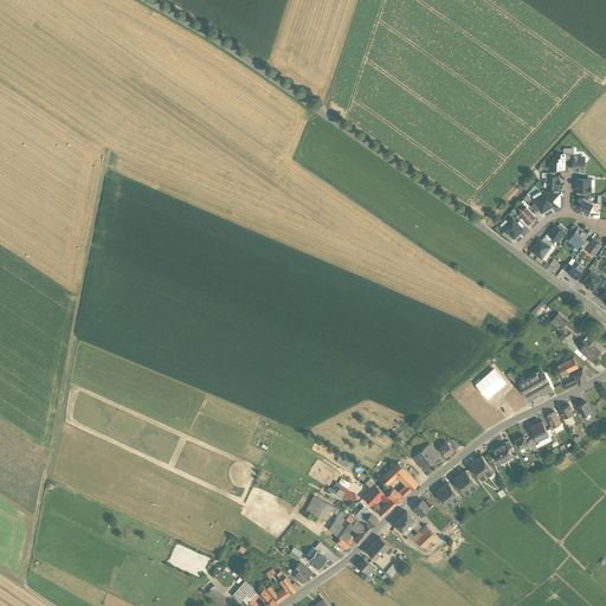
[(549,169),(565,169),(565,161),(565,154),(556,154),(556,159),(553,159),(553,162),(549,162),(549,169)]
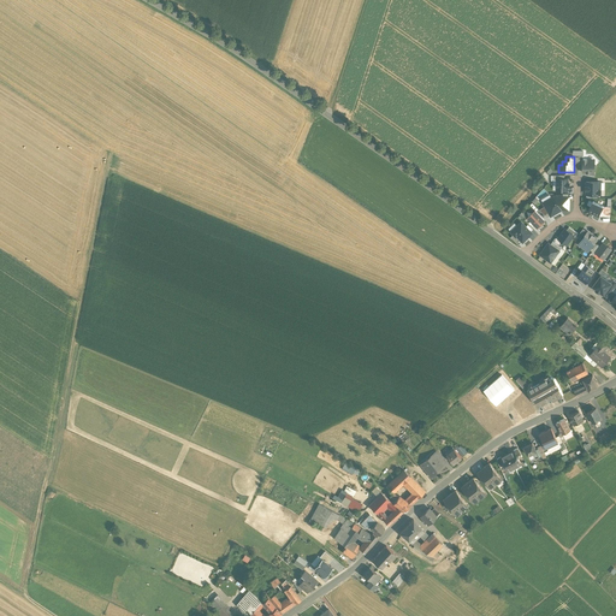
[(596,165),(592,161),(587,161),(587,159),(584,159),(582,164),(582,172),(590,172),(590,175),(594,175),(594,167),(596,165)]
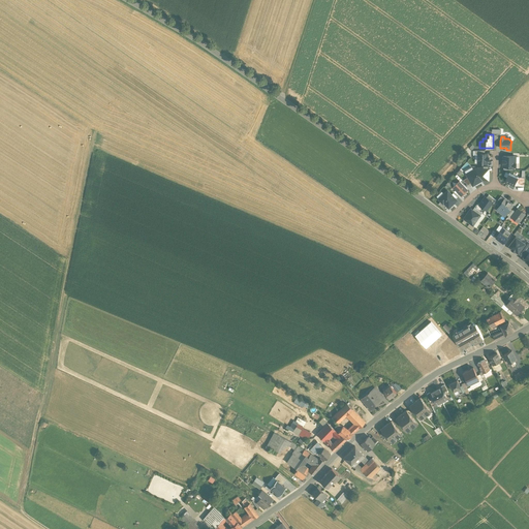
[(485,154),(478,154),(478,163),(489,163),(489,154),(485,154)]
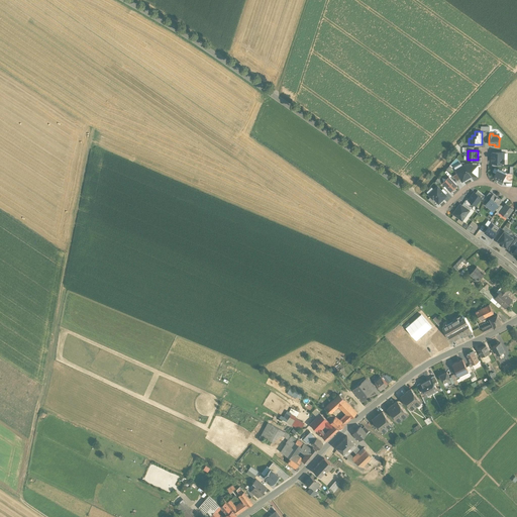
[(504,153),(492,152),(492,163),(501,163),(504,163),(504,153)]
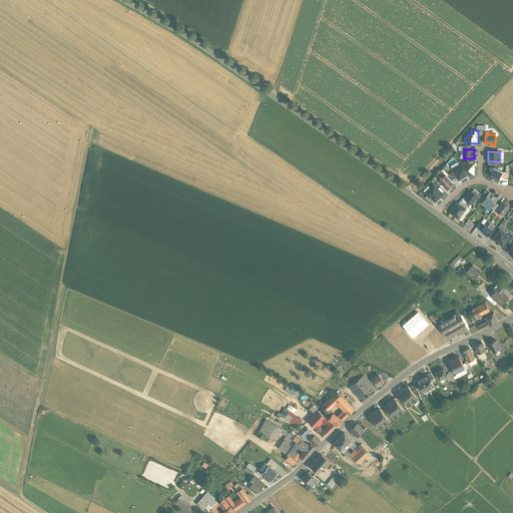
[(474,164),(460,164),(452,168),(458,179),(459,179),(468,174),(473,174),(474,164)]
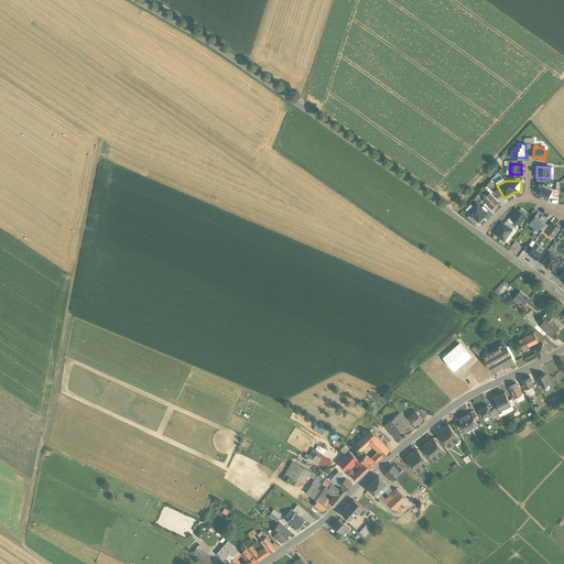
[(548,197),(552,188),(543,185),(540,193),(548,197)]
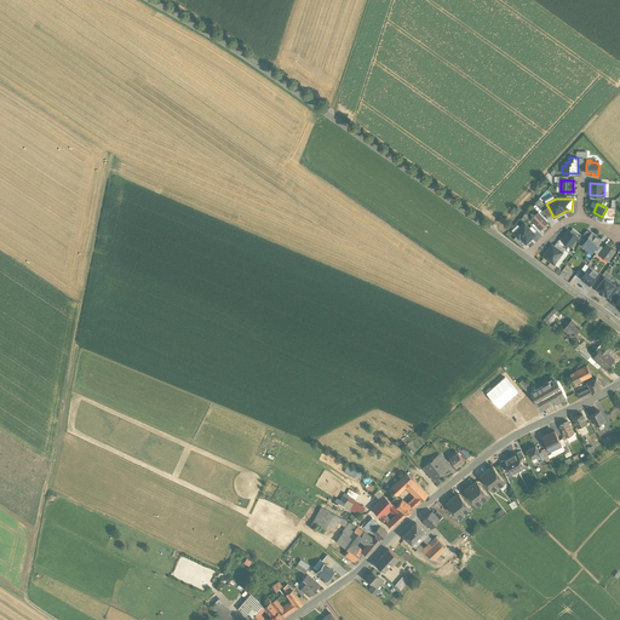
[(549,207),(543,211),(550,219),(554,217),(549,207)]
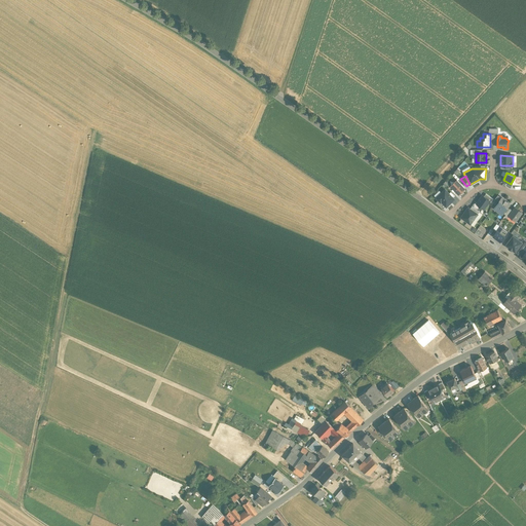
[(521,185),(522,177),(515,176),(511,184),(513,185),(521,185)]
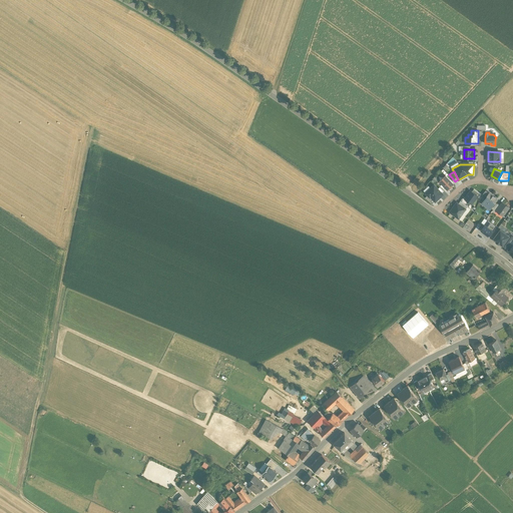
[(440,181),(447,190),(454,184),(446,175),(440,181)]
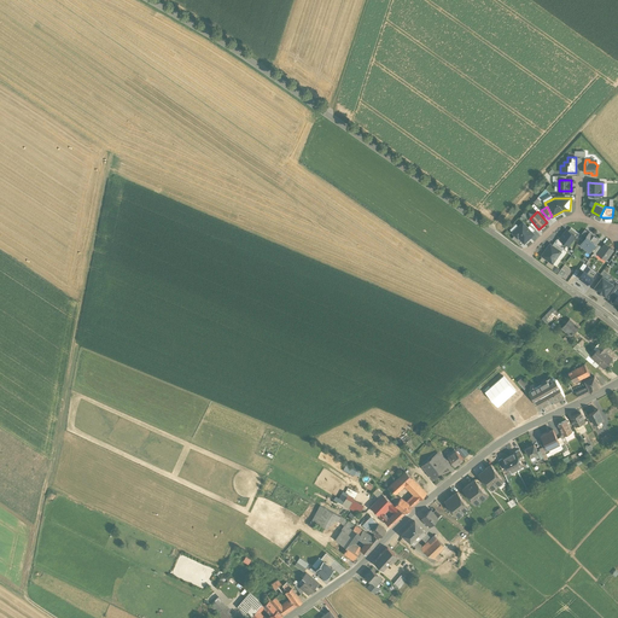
[(524,243),(534,234),(523,223),(513,232),(516,234),(524,243)]
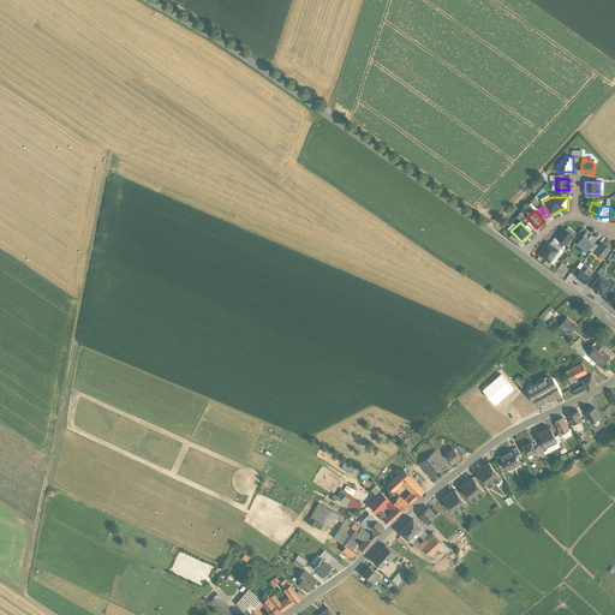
[(566,244),(573,234),(566,230),(565,228),(557,238),(566,244)]
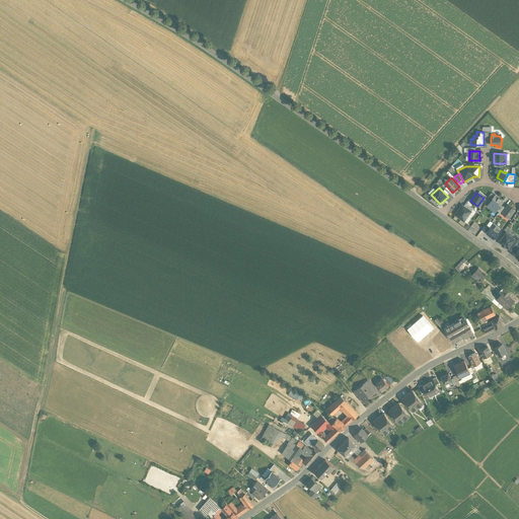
[(491,203),(496,196),(492,193),(487,200),(491,203)]
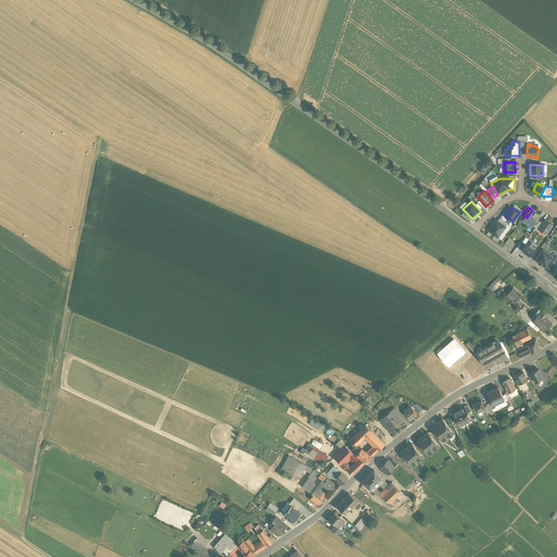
[(540,215),(532,210),(527,218),(523,221),(531,227),(533,225),(537,220),(540,215)]
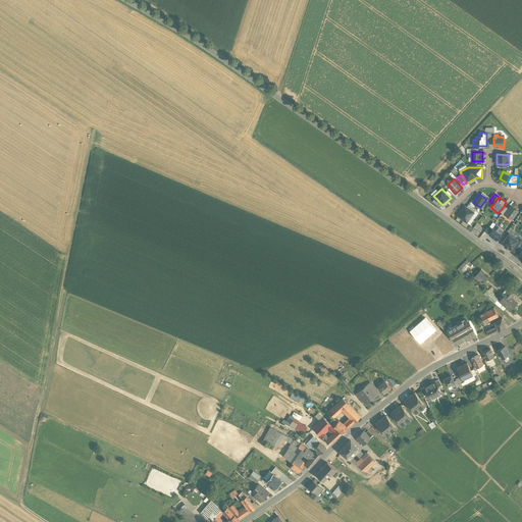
[(439,207),(442,205),(435,198),(432,201),(439,207)]
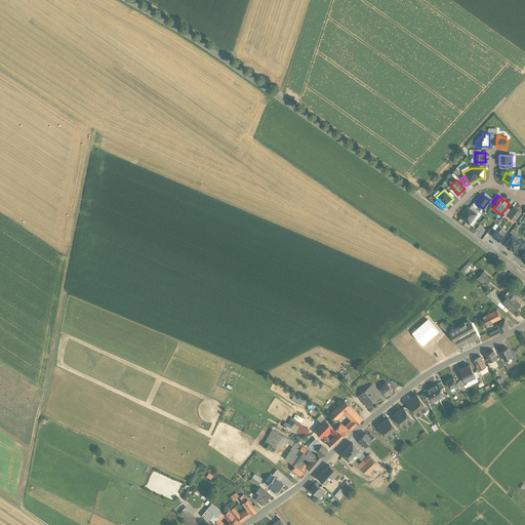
[(470,224),(477,214),(470,208),(468,207),(460,217),(470,224)]
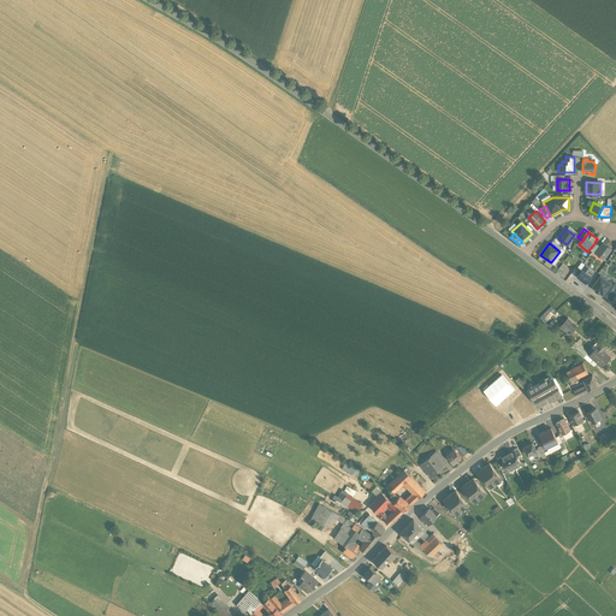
[(611,249),(603,243),(594,255),(603,261),(611,249)]
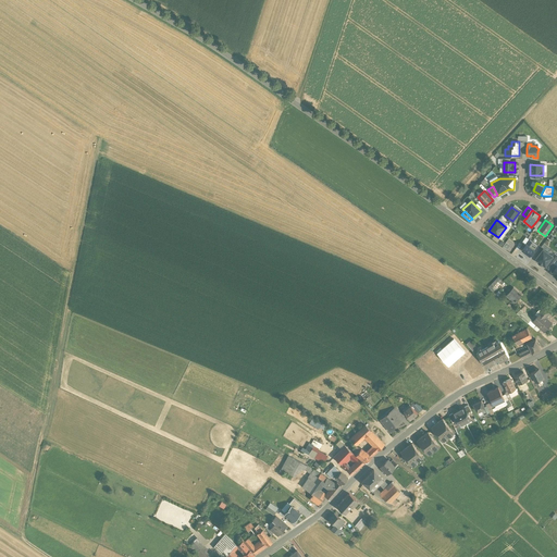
[(529,246),(527,244),(525,245),(524,247),(522,250),(530,256),(534,249),(529,246)]
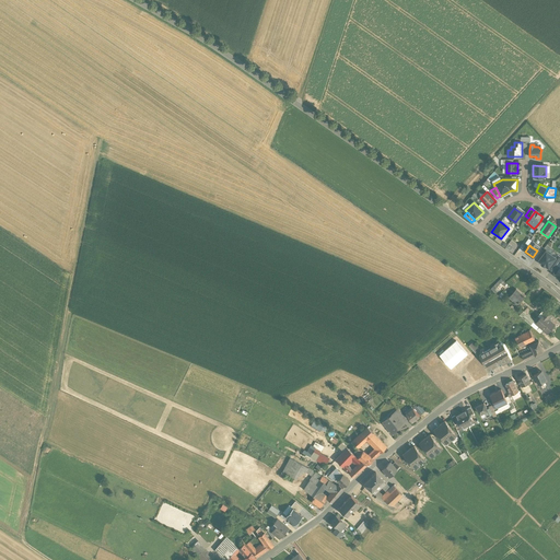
[(556,258),(547,251),(539,260),(549,268),(556,258)]
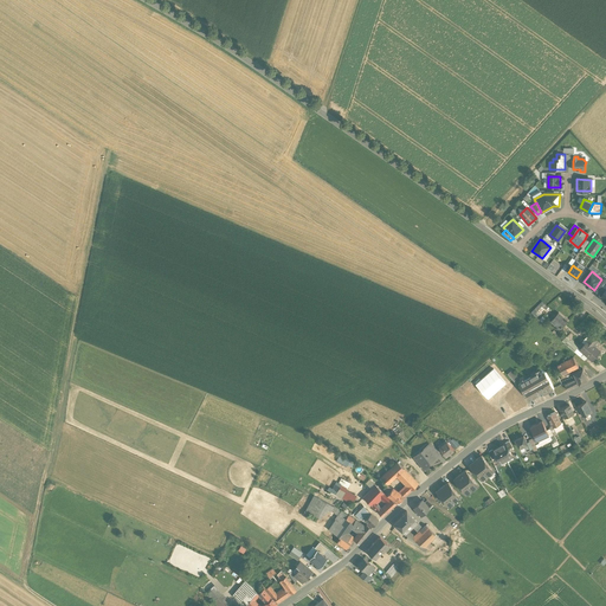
[(605,277),(604,276),(594,290),(598,292),(603,287),(605,281),(605,277)]
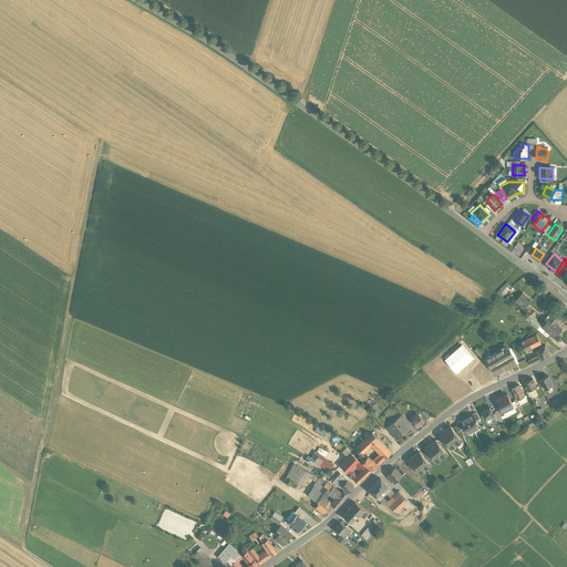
[(566,271),(566,270),(564,268),(557,276),(562,279),(563,277),(566,271)]
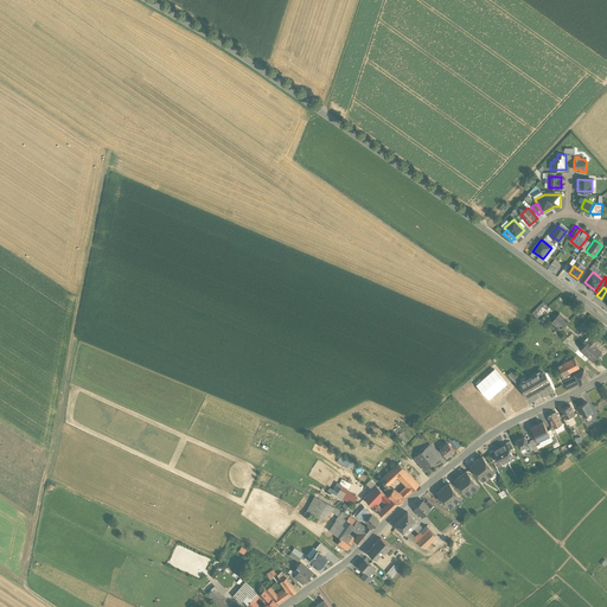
[(549,307),(544,302),(532,313),(537,318),(549,307)]
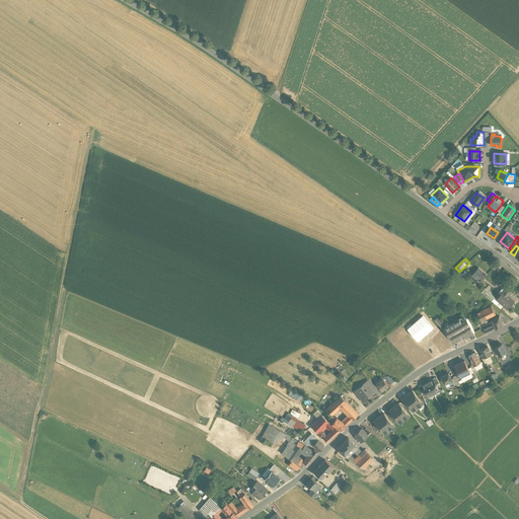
[(486,275),(478,268),(471,275),(479,282),(486,275)]
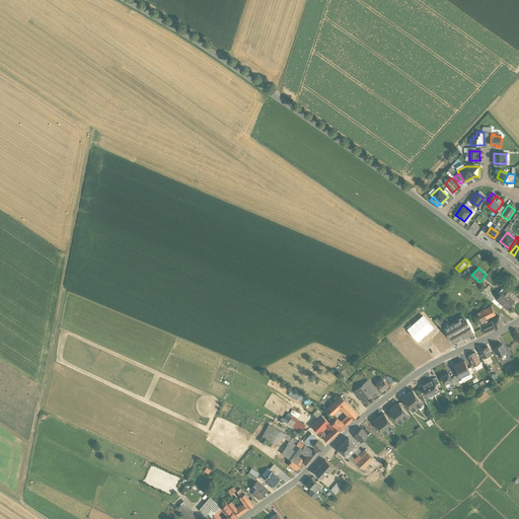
[(508,286),(497,299),(499,300),(507,308),(514,300),(508,295),(513,290),(508,286)]
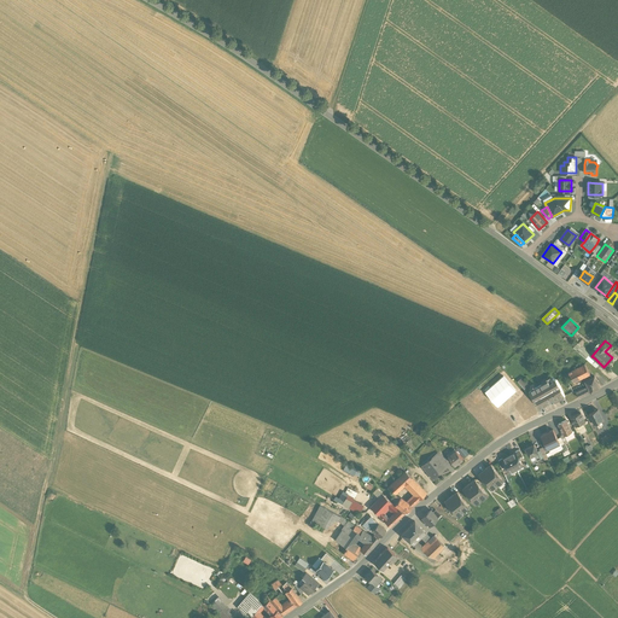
[(589,354),(582,348),(578,351),(586,359),(589,354)]
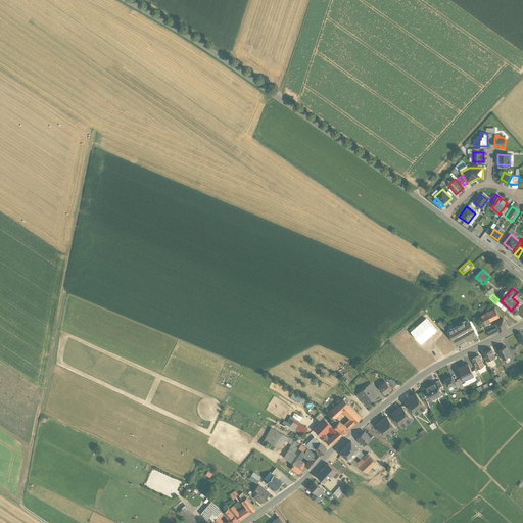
[(494,307),(481,315),(485,322),(486,322),(487,322),(493,319),(500,316),(494,307)]
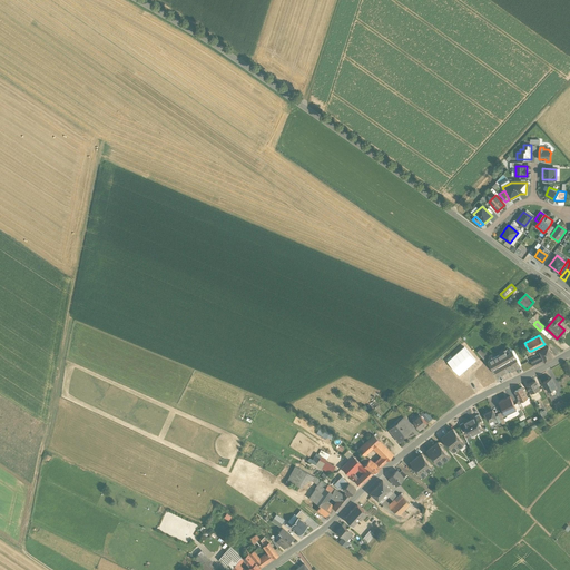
[(546,347),(540,351),(542,355),(544,362),(553,357),(548,346),(546,347)]
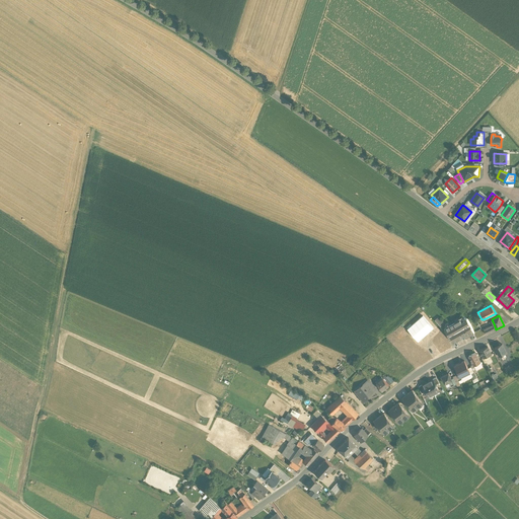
[(464,317),(445,328),(449,336),(450,335),(454,342),(462,338),(464,338),(474,332),(471,325),(467,318),(464,317)]
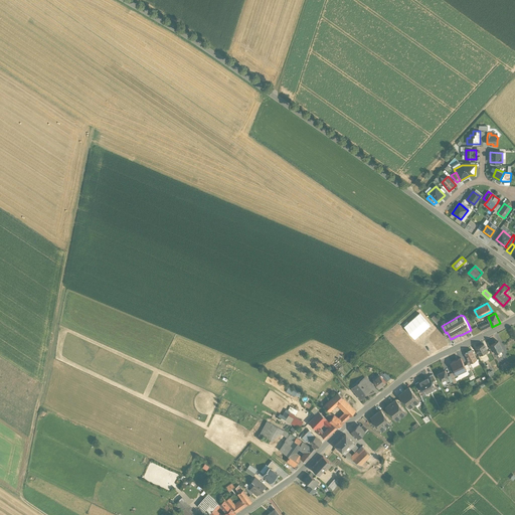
[(441,322),(436,316),(433,318),(438,325),(441,322)]
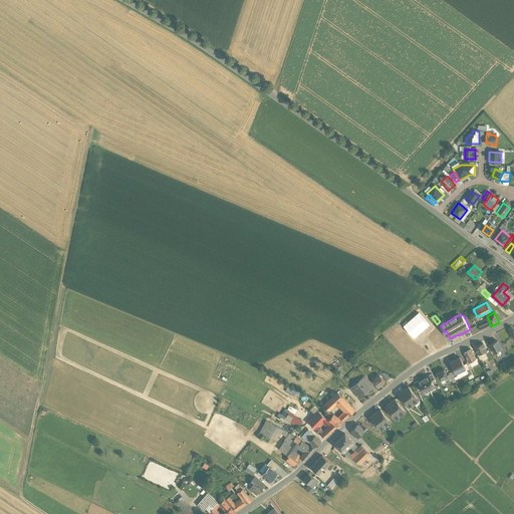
[(488,322),(480,326),(482,330),(491,326),(489,320),(487,321),(488,322)]
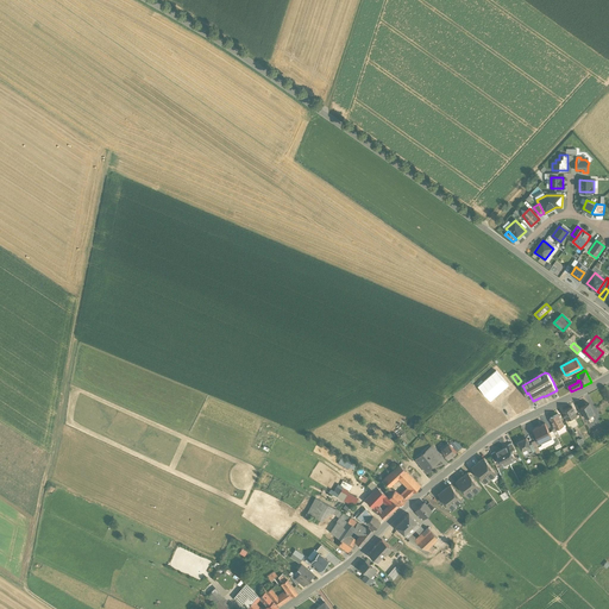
[(514,391),(506,383),(501,387),(504,390),(502,393),(507,397),(514,391)]
